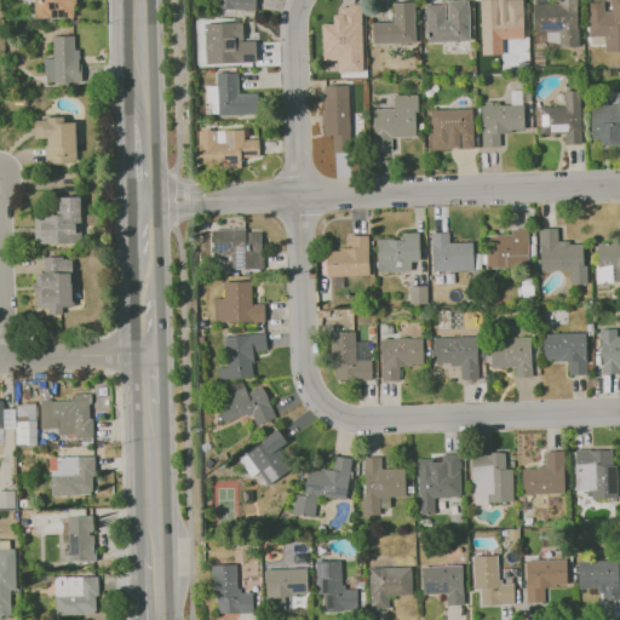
[(32,0),(33,18),(74,17),(73,0),(32,0)]
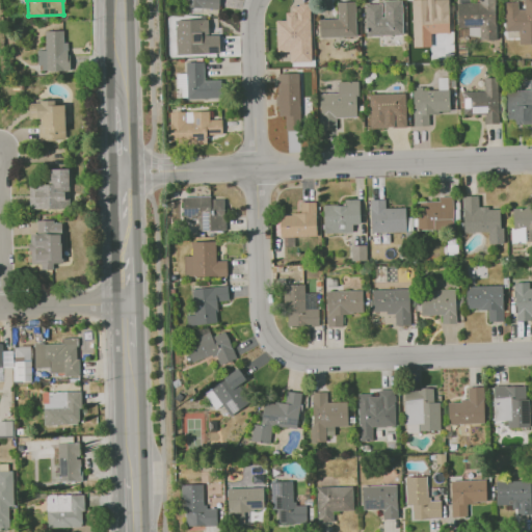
[(185,0),(185,7),(218,8),(218,0),(185,0)]
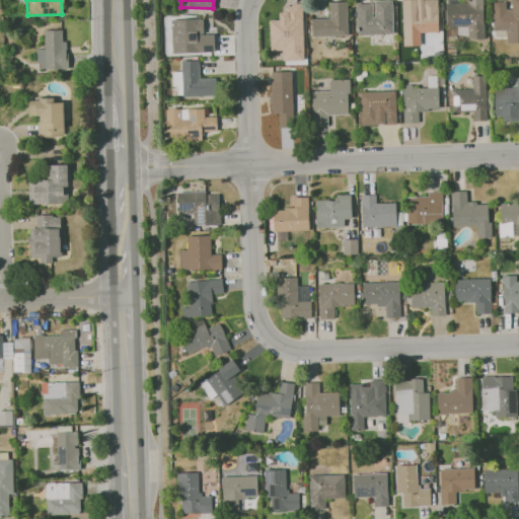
[(400,0),(402,33),(438,32),(437,0),(400,0)]
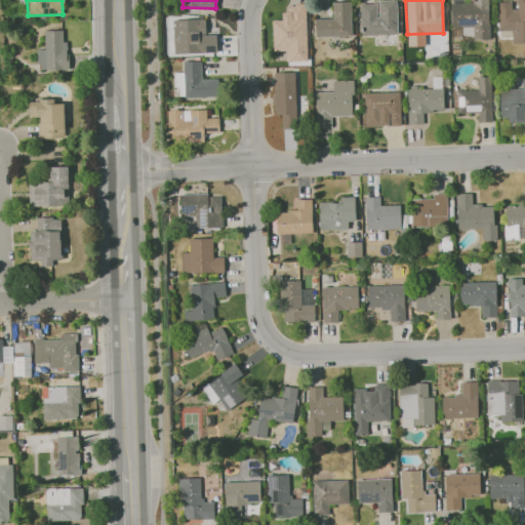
[(489,38),(488,0),(473,0),(473,2),(451,2),(451,27),(463,27),(465,35),(473,35),(473,39),(489,38)]
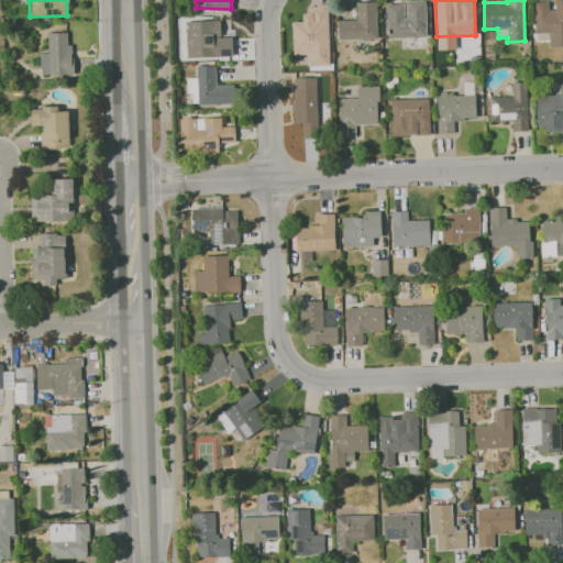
[(562,0),(551,0),(552,2),(534,2),(533,32),(549,32),(549,45),(562,46),(562,0)]
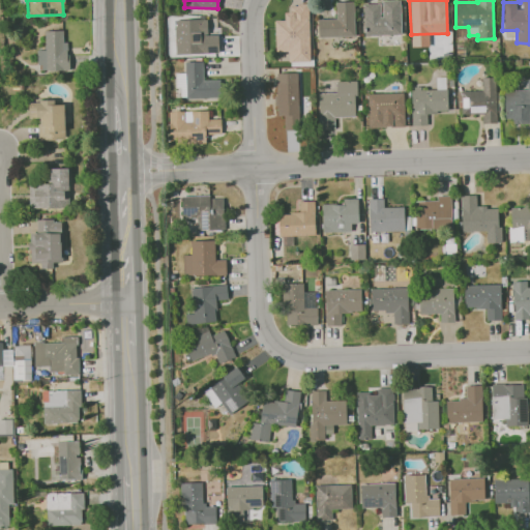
[(362,2),(364,36),(402,34),(400,1),(362,2)]
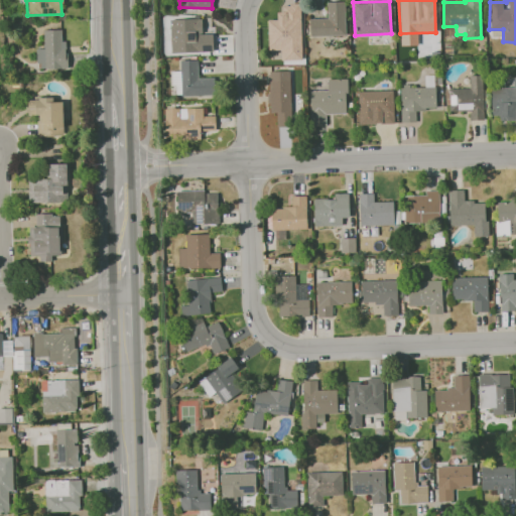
[(309,36),(345,35),(345,2),(327,2),(328,18),(309,18),(309,36)]
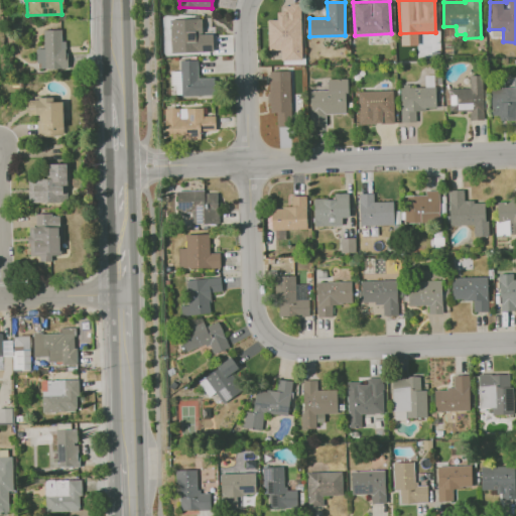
[(300,4),(284,4),(284,12),(277,12),(277,19),(267,19),(268,50),(281,50),(281,60),(301,59),(300,4)]
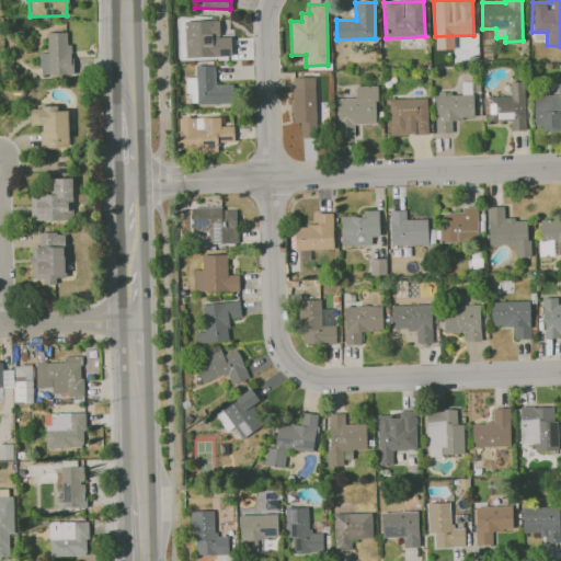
[(231,56),(231,36),(219,37),(219,20),(185,21),(186,57),(231,56)]
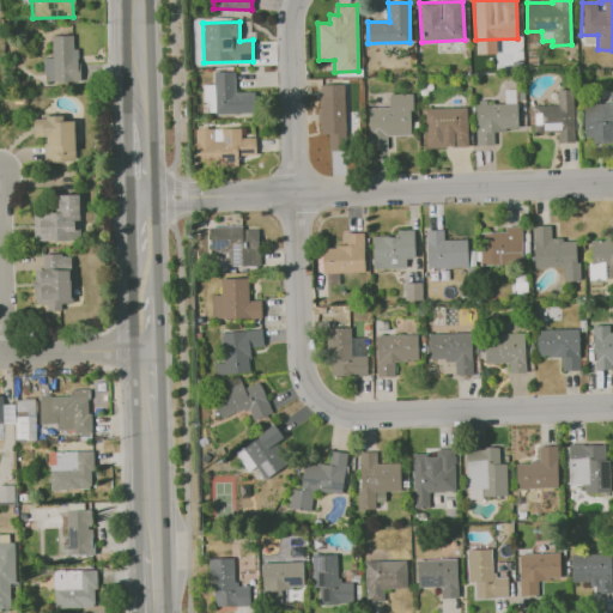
[(43,82),(79,80),(79,48),(73,48),(73,35),(52,35),(52,58),(43,58),(43,82)]
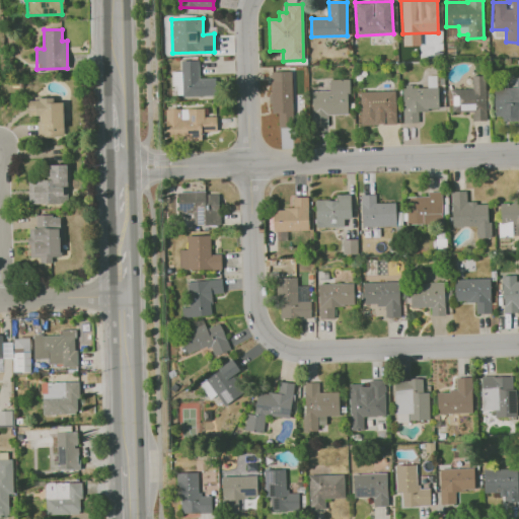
[(216,94),(215,78),(199,78),(199,60),(180,61),(181,72),(173,72),(174,95),(216,94)]
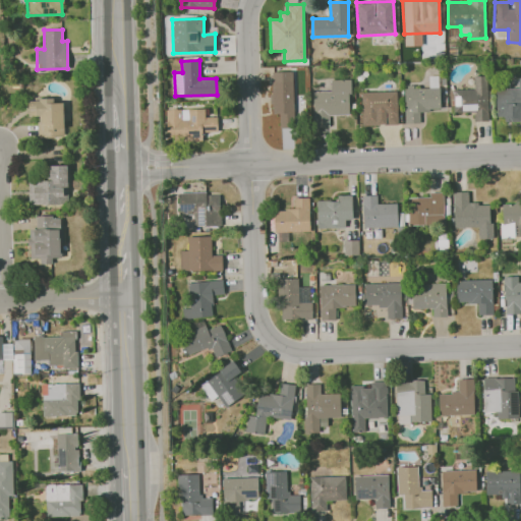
[(273,113),(279,113),(280,128),(294,127),(292,71),(272,71),(273,113)]
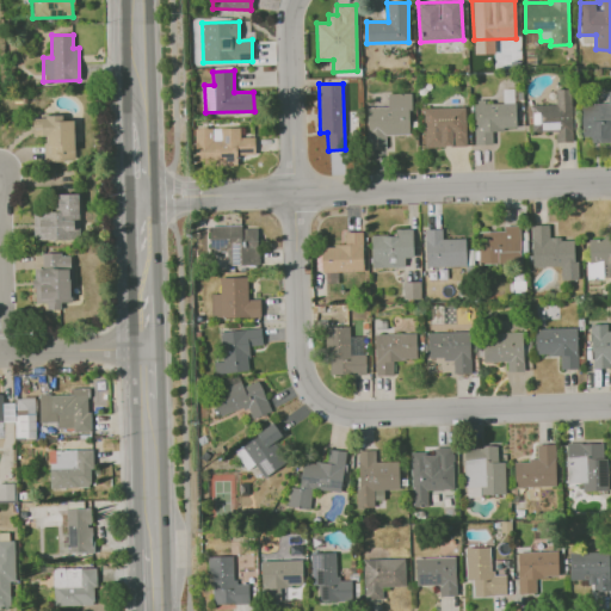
[(531,105),(532,131),(556,130),(556,142),(573,142),(572,90),(555,90),(556,104),(531,105)]
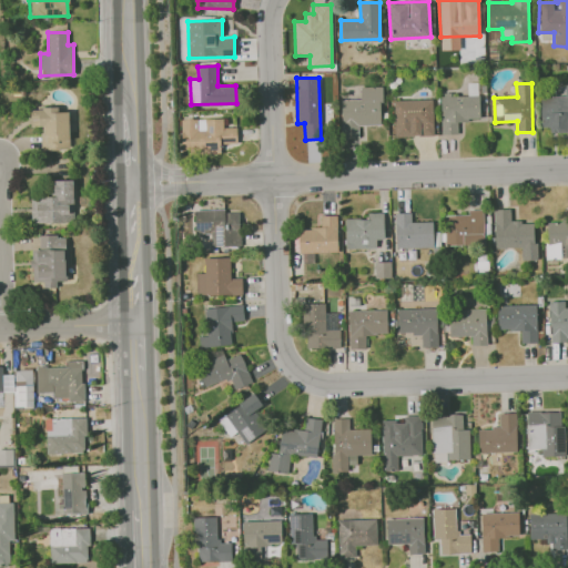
[(341,100),(342,139),(358,138),(358,125),(382,125),(381,87),(361,87),(361,99),(341,100)]
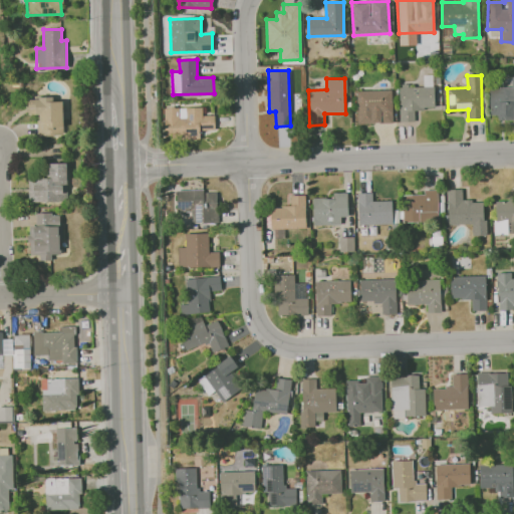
[(513,120),(513,87),(489,87),(489,114),(497,115),(497,120),(513,120)]
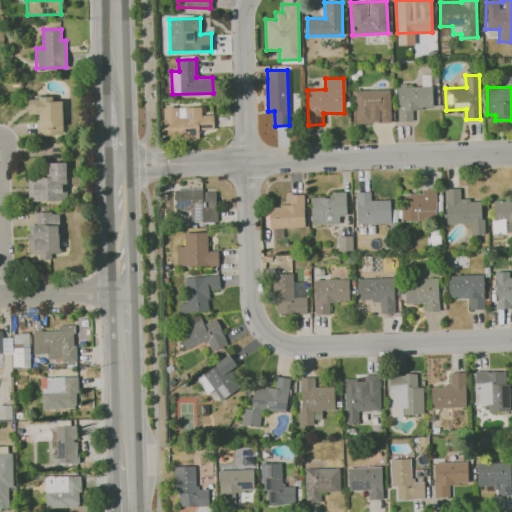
[(355,123),(391,122),(390,89),(354,90),(355,123)]
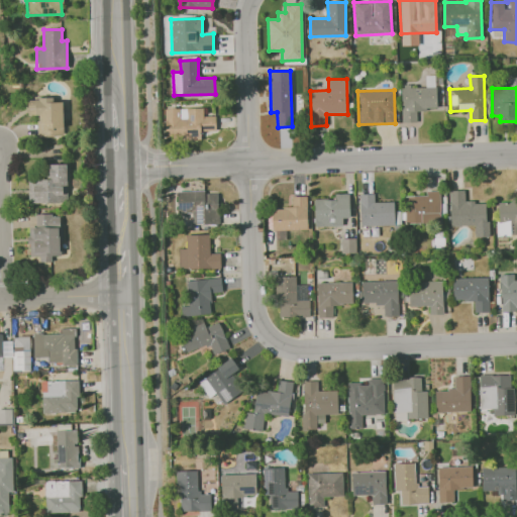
[(37,136),(64,136),(63,101),(54,102),(53,99),(27,99),(28,115),(37,115),(37,136)]
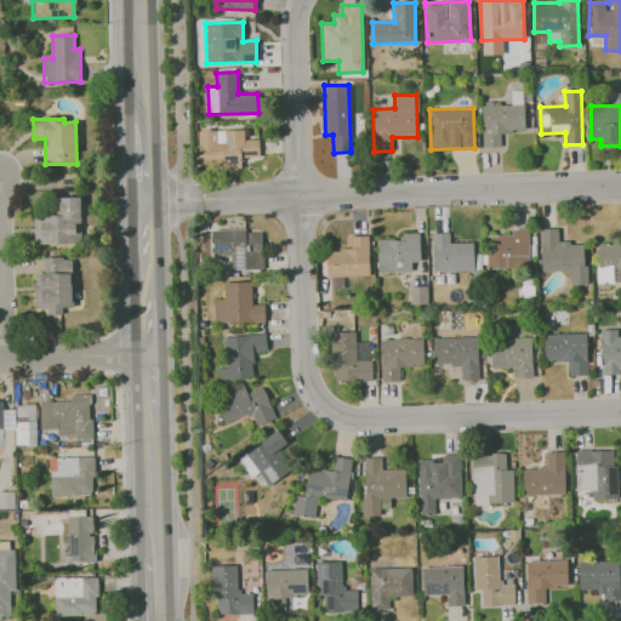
[(241,167),(241,155),(260,155),(258,140),(244,140),(244,130),(198,130),(198,167),(241,167)]
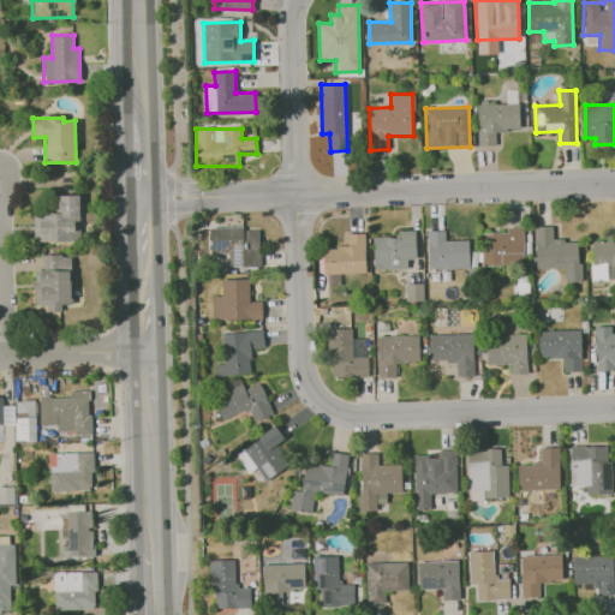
[(79,195),(58,196),(59,214),(34,214),(34,242),(81,242),(79,195)]
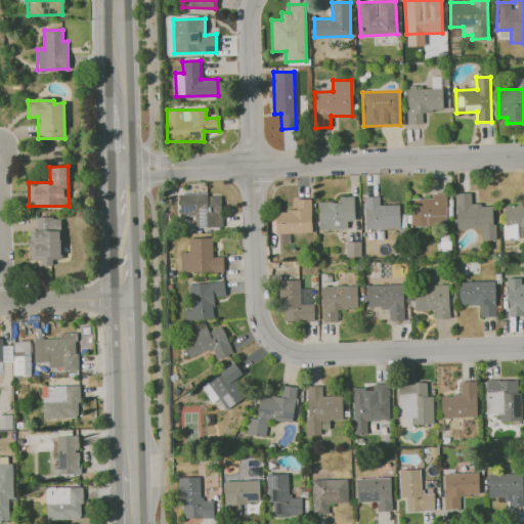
[(455,193),(456,229),(481,228),(481,241),(494,239),(493,204),(471,205),(471,192),(455,193)]
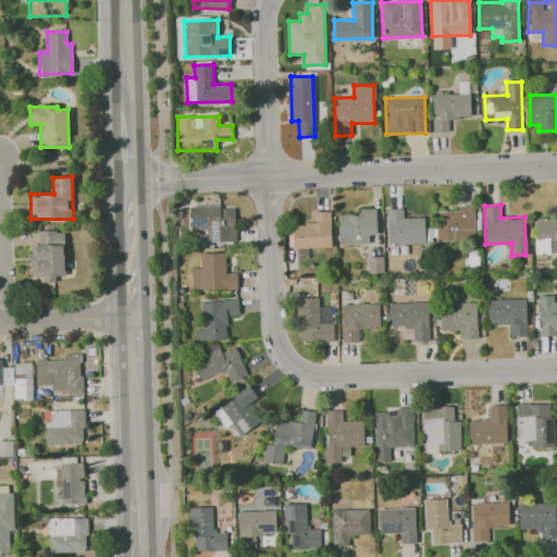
[(190,207),(192,229),(207,229),(207,243),(236,242),(235,206),(190,207)]
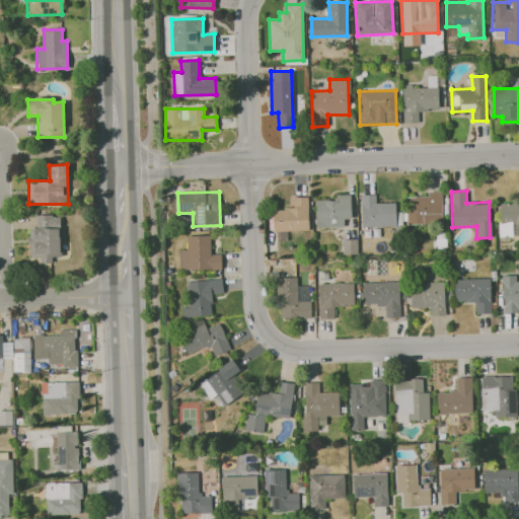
[(406,197),(408,224),(442,223),(441,192),(428,192),(428,196),(406,197)]
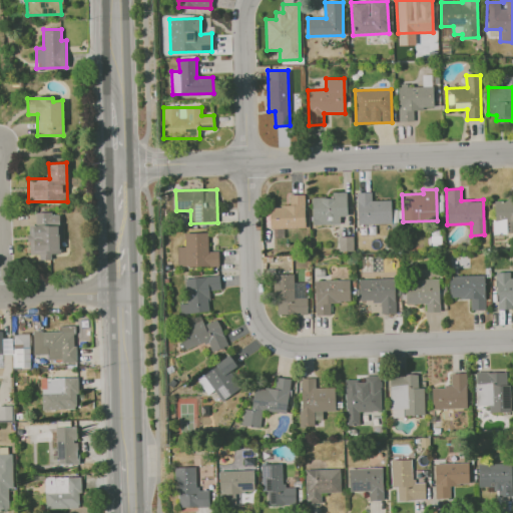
[(347,216),(347,192),(332,192),(332,197),(312,197),(313,224),(340,224),(340,216),(347,216)]
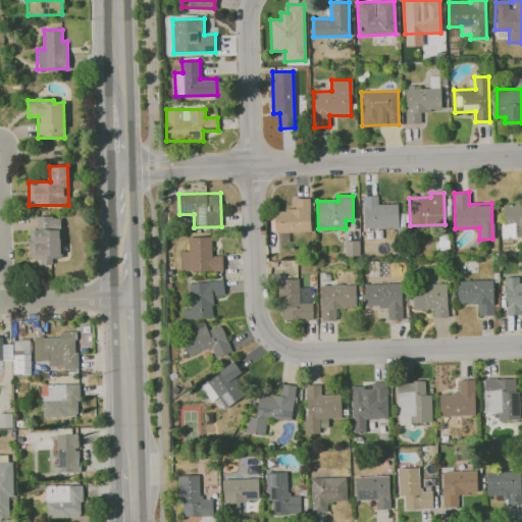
[(378,204),(377,196),(363,196),(364,228),(399,227),(398,204),(378,204)]
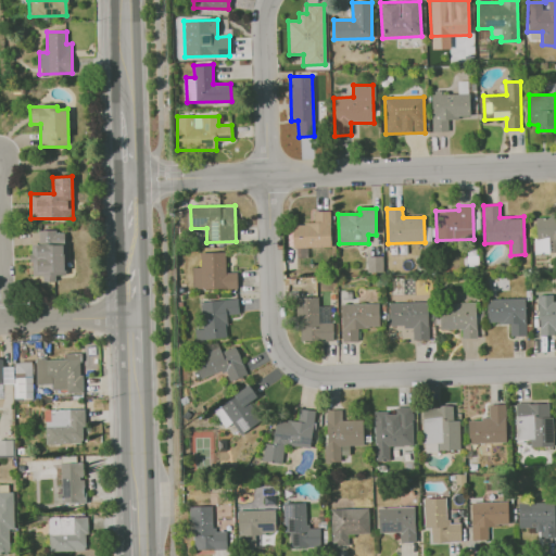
[(293,248),(331,247),(329,211),(314,211),(314,223),(292,224),(293,248)]
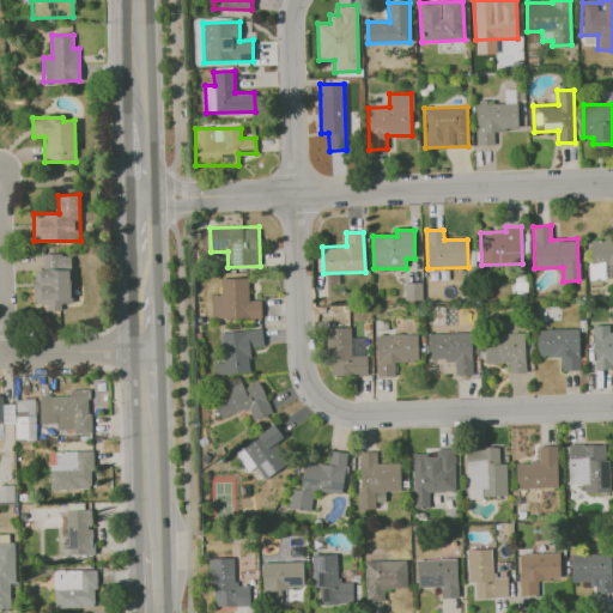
[(612,279),(612,240),(589,240),(590,279),(612,279)]
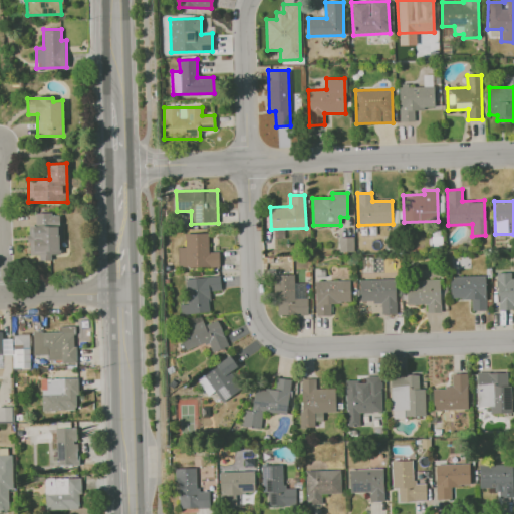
[(35,213),(35,226),(28,226),(28,255),(39,255),(39,261),(51,260),(51,254),(60,254),(59,213),(35,213)]
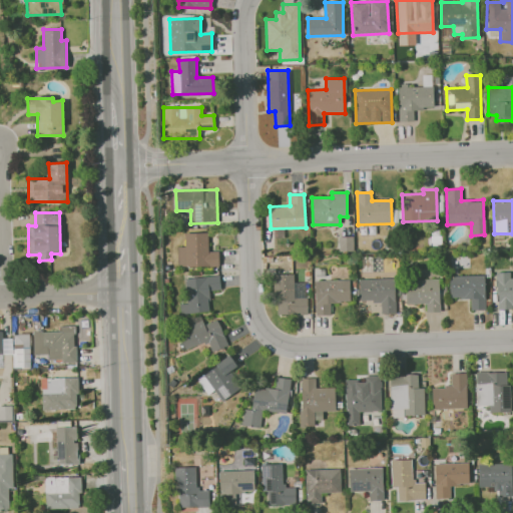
[(177,246),(177,267),(218,266),(218,250),(207,250),(207,232),(184,232),(184,246),(177,246)]
